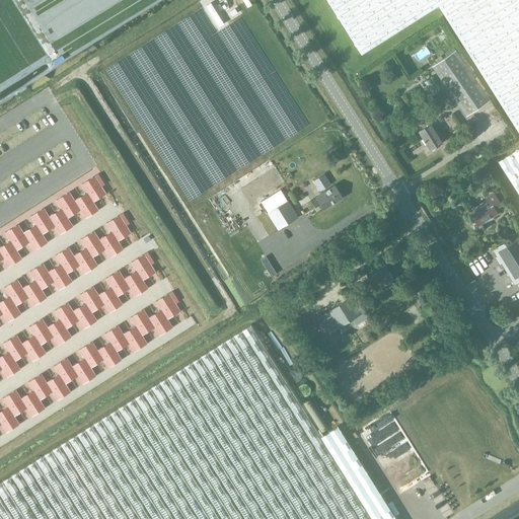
[(518,0),(326,0),(361,54),(438,5),(518,132),(518,147),(498,161),(518,194),(518,0)]
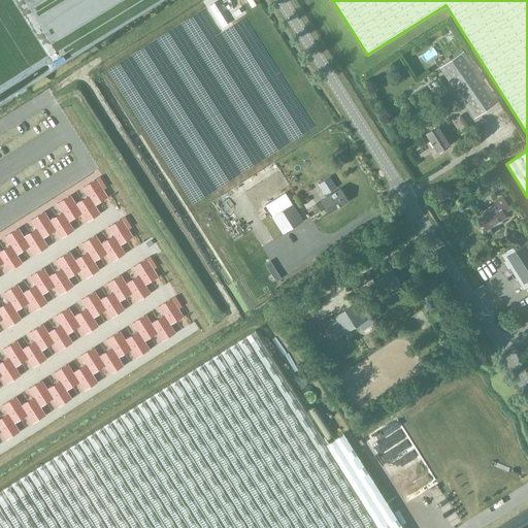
[(438,66),(473,118),(497,101),(462,50),(438,66)]
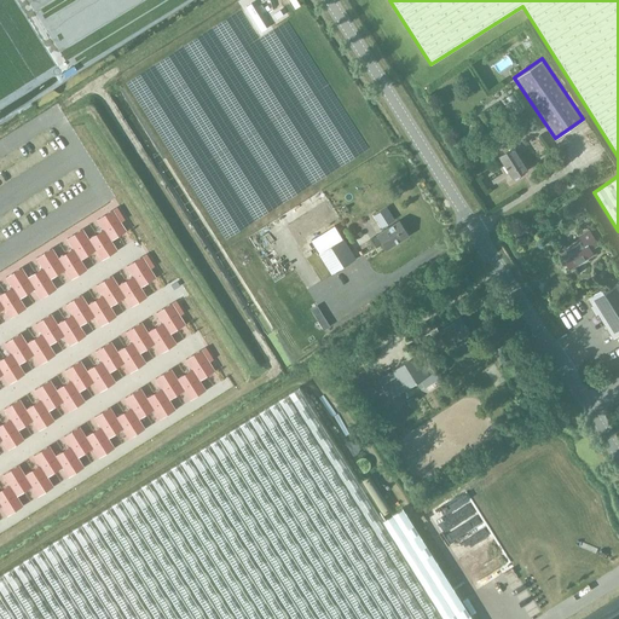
[(504,152),(498,157),(513,179),(527,171),(513,148),(509,142),(501,146),(504,152)]
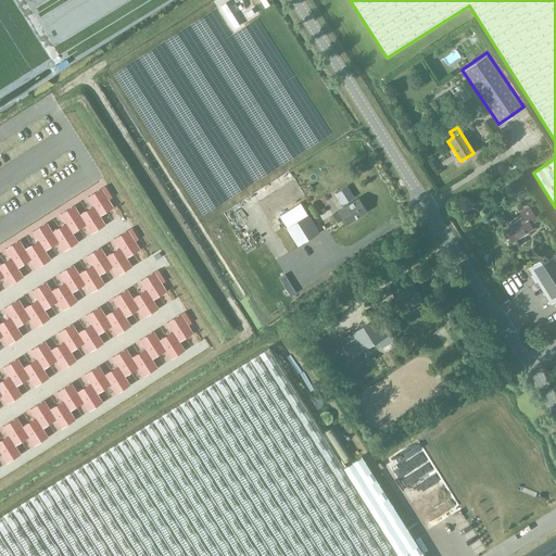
[(248,182),(282,162),(272,143),(245,159),(243,155),(235,161),(248,182)]
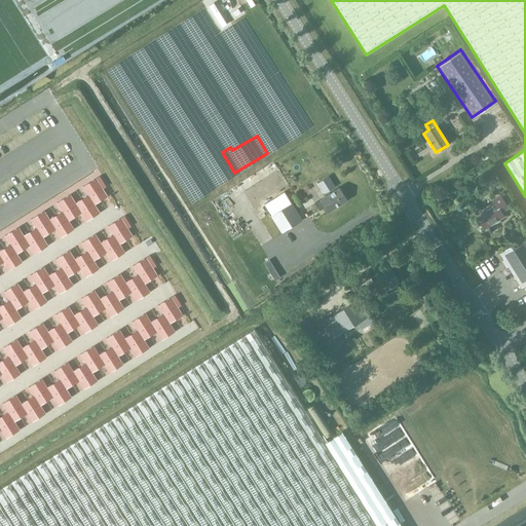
[(191,179),(210,168),(203,156),(185,166),(191,179)]
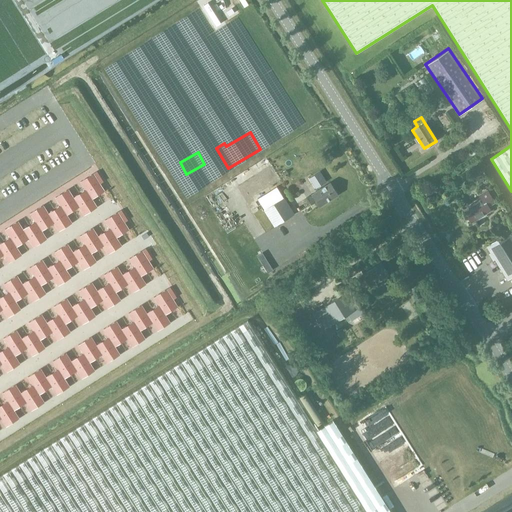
[(0,258),(4,256),(9,264),(21,256),(16,248),(29,240),(34,248),(46,240),(41,232),(54,224),(59,232),(72,224),(67,216),(79,208),(84,216),(97,208),(92,200),(104,192),(93,174),(81,182),(86,190),(73,198),(68,190),(55,198),(60,206),(48,214),(43,206),(30,214),(35,222),(23,230),(18,222),(5,230),(10,238),(0,244),(0,258)]
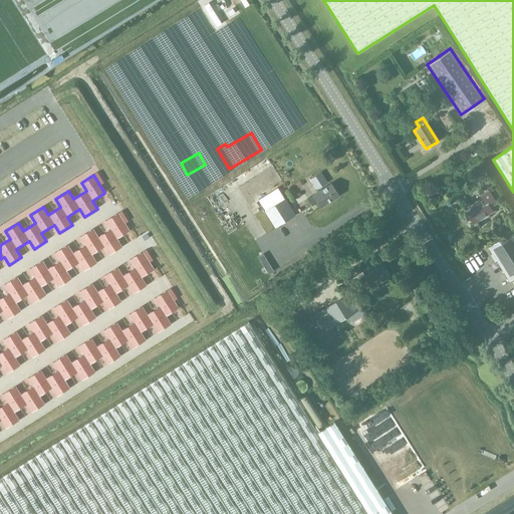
[(319,208),(338,196),(331,184),(312,196),(307,199),(311,206),(316,203),(319,208)]
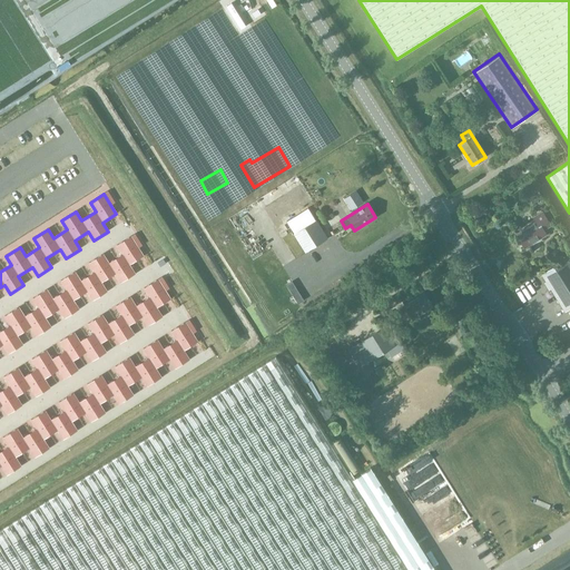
[(536,222),(516,234),(524,247),(546,234),(542,229),(550,225),(541,212),(533,217),(536,222)]
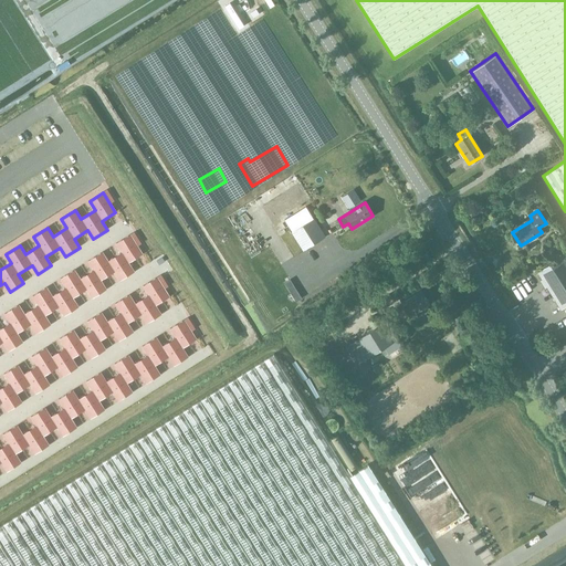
[(303,250),(325,237),(314,219),(292,232),(303,250)]
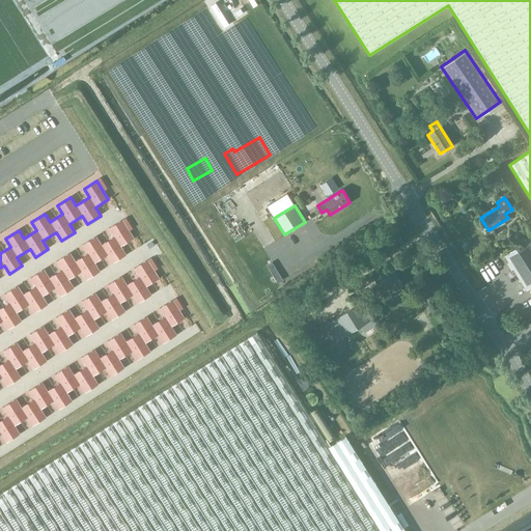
[(0,323),(3,322),(8,330),(21,322),(16,313),(29,305),(34,313),(48,305),(43,297),(55,288),(60,297),(74,288),(68,280),(81,272),(87,280),(100,272),(94,263),(108,255),(113,263),(126,255),(120,247),(134,239),(121,221),(109,229),(114,238),(101,246),(95,238),(83,246),(88,254),(75,262),(70,254),(57,262),(62,271),(49,279),(44,271),(30,279),(35,287),(23,296),(18,287),(4,296),(9,304),(0,309),(0,323)]
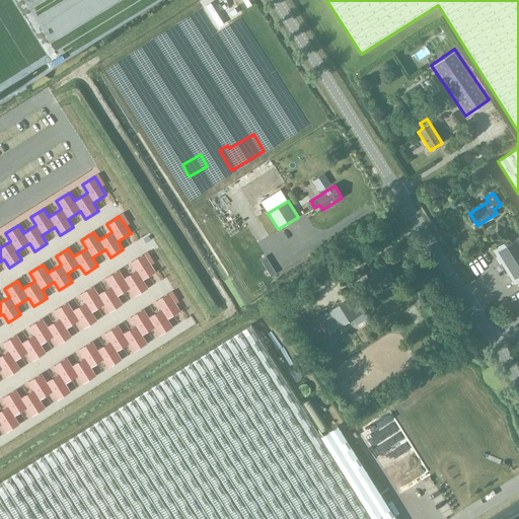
[(518,231),(492,249),(513,284),(518,280),(518,231)]
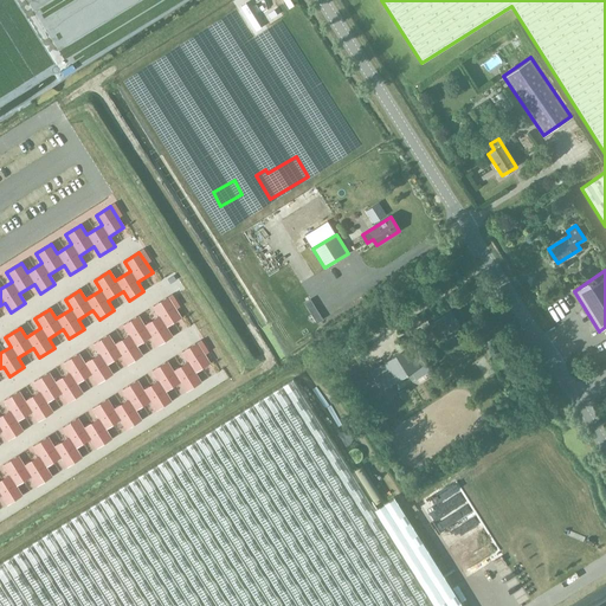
[(0,432),(2,432),(8,442),(24,432),(18,423),(32,412),(38,423),(53,413),(47,404),(62,394),(69,404),(83,394),(77,385),(92,375),(98,385),(113,375),(107,366),(122,356),(128,366),(142,356),(136,347),(152,337),(158,347),(173,337),(166,328),(181,318),(168,297),(153,307),(159,316),(144,326),(139,316),(123,326),(129,335),(115,345),(108,335),(94,345),(100,354),(84,363),(78,354),(64,363),(70,373),(55,382),(49,373),(34,382),(40,392),(25,401),(19,392),(4,401),(11,411),(0,417),(0,432)]
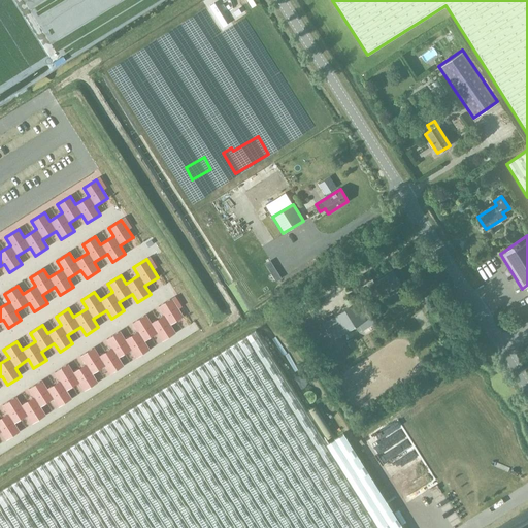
[(0,432),(1,432),(6,440),(20,432),(14,424),(27,416),(32,424),(45,416),(40,407),(54,399),(59,407),(71,399),(66,391),(79,383),(85,391),(97,383),(92,374),(105,366),(110,374),(123,366),(118,358),(131,350),(136,358),(150,350),(143,341),(157,333),(162,341),(175,333),(170,325),(183,317),(171,298),(158,306),(164,315),(151,323),(145,315),(132,323),(137,331),(125,339),(120,331),(106,339),(111,348),(99,356),(94,348),(80,356),(86,364),(73,372),(67,364),(55,372),(60,381),(46,389),(41,381),(29,389),(34,397),(21,405),(15,397),(2,405),(8,414),(0,419),(0,432)]
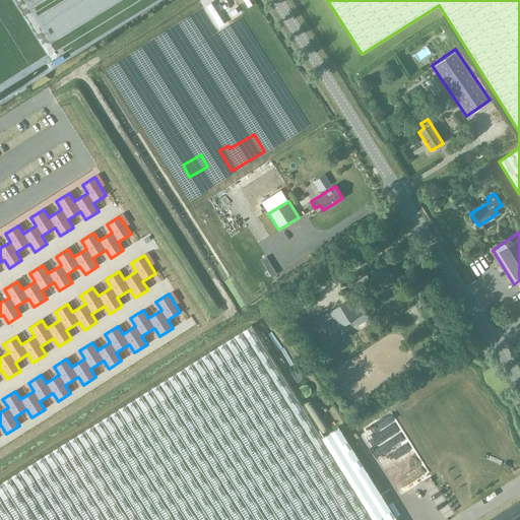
[(329,312),(340,328),(360,315),(349,299),(329,312)]
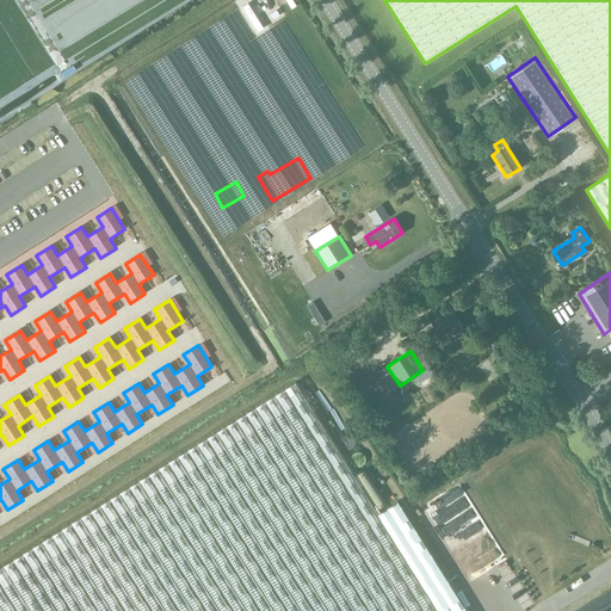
[(400,386),(387,366),(387,365),(374,374),(387,394),(400,386)]
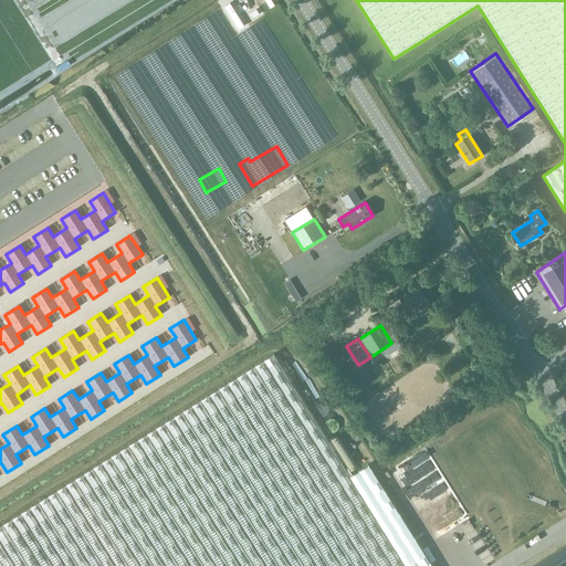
[(294,350),(286,353),(290,365),(299,362),(294,350)]
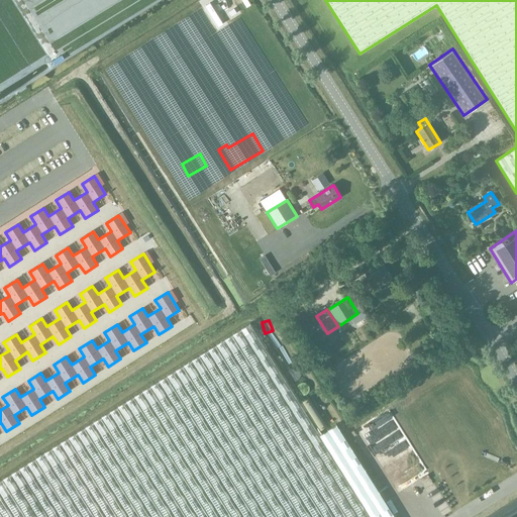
[(249,323),(0,480),(0,516),(394,516),(335,424),(319,434),(249,323)]
